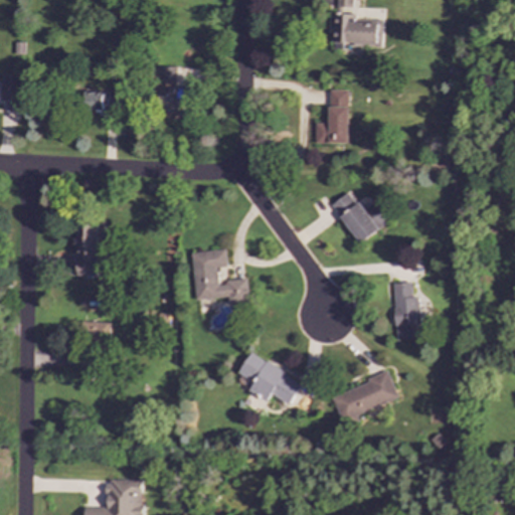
[(381,45),(381,21),(352,21),(352,0),(334,0),(334,44),(381,45)]
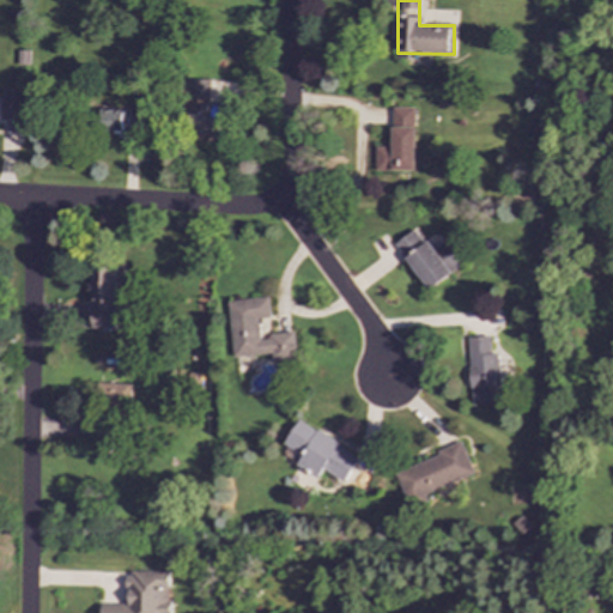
[(210,80),(189,79),(189,98),(208,98),(210,80)]
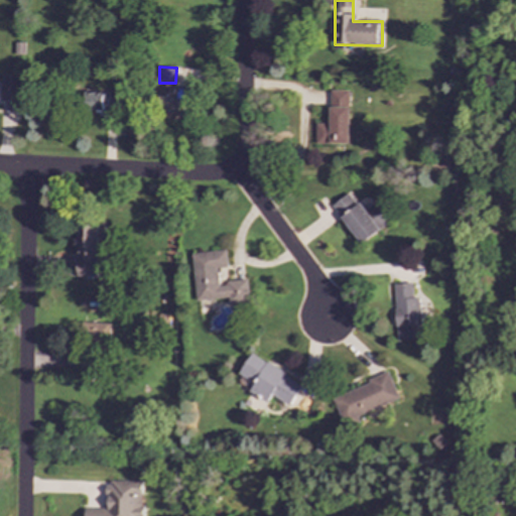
[(0,100),(17,100),(18,75),(0,75),(0,100)]
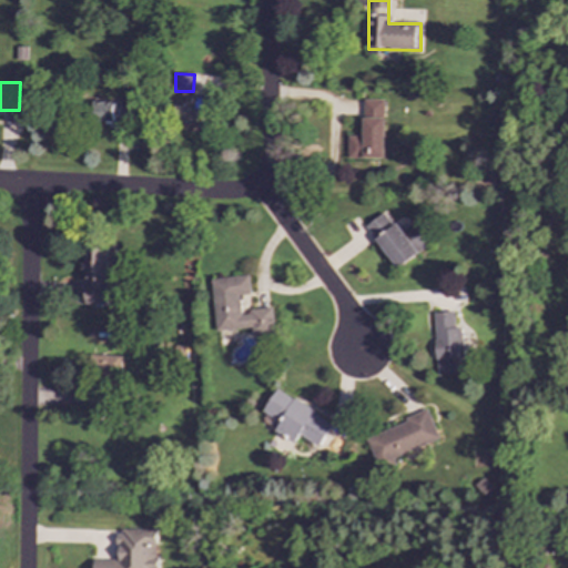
[(208,124),(206,98),(174,98),(174,124),(208,124)]
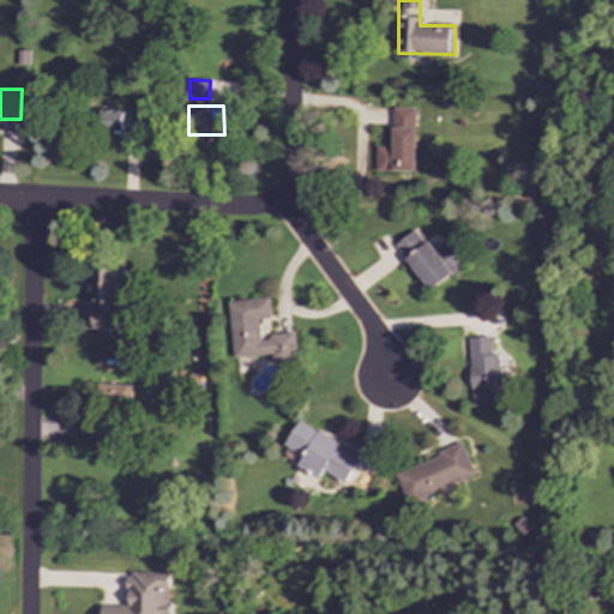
[(374,170),(413,172),(414,107),(391,107),(391,146),(375,146),(374,170)]
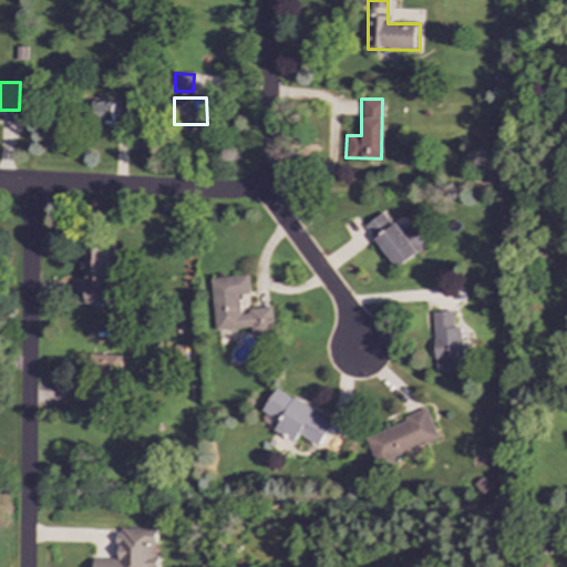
[(113,121),(113,102),(92,102),(92,120),(113,121)]
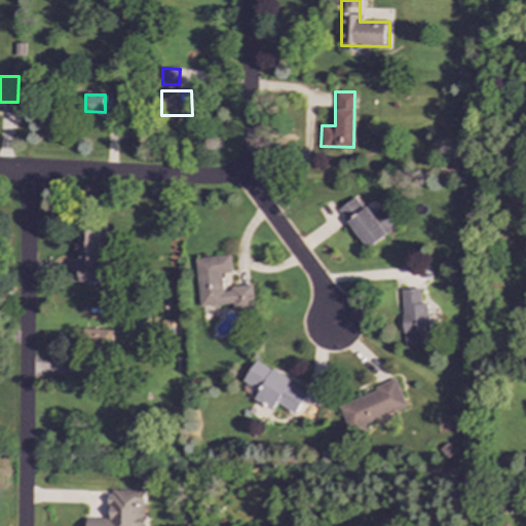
[(118,98),(108,97),(108,111),(118,111),(118,98)]
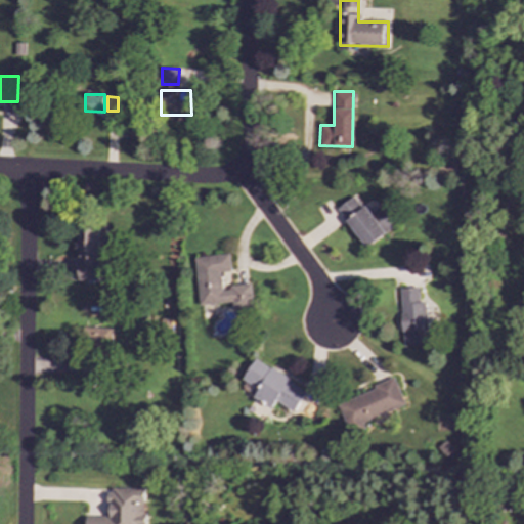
[(366,248),(395,225),(379,206),(367,214),(353,194),(336,208),(366,248)]
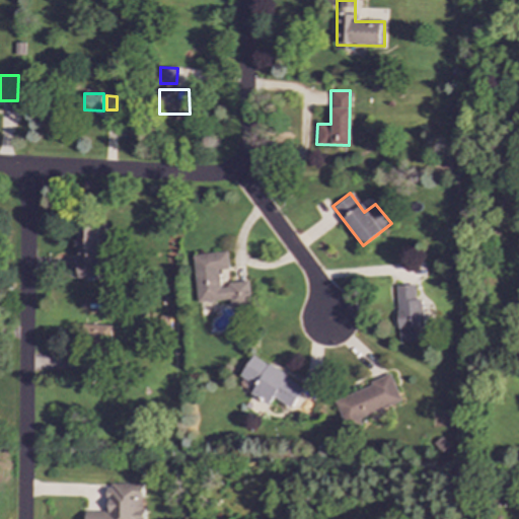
[(78,278),(99,278),(99,254),(97,254),(98,236),(102,236),(102,223),(78,223),(78,278)]
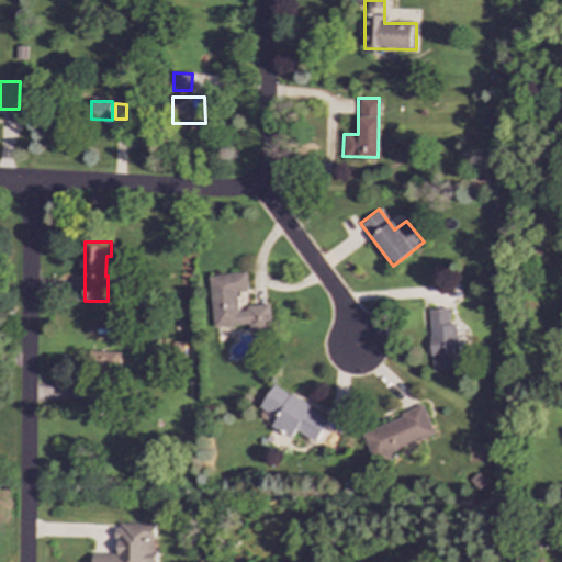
[(209,276),(213,327),(248,324),(249,332),(271,329),(269,305),(238,307),(236,292),(247,291),(246,272),(209,276)]
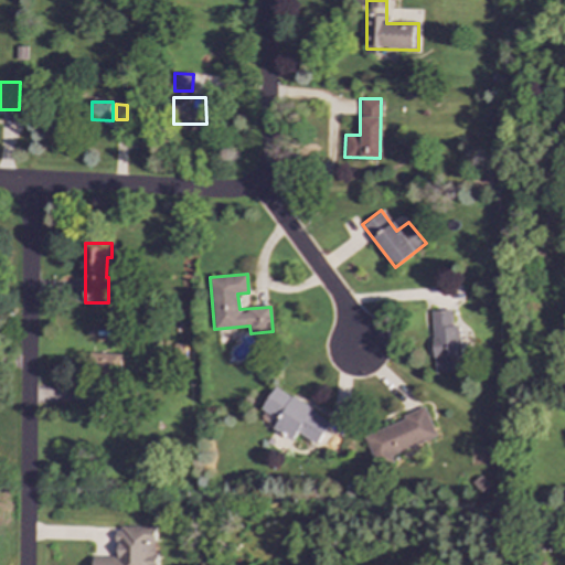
[(459,326),(451,326),(450,309),(432,310),(434,373),(461,372),(459,326)]
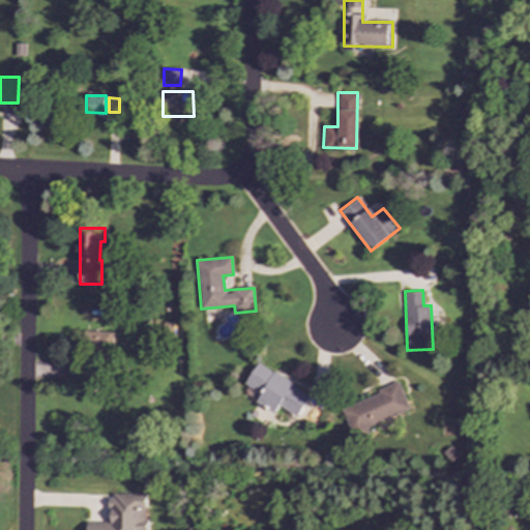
[(113,332),(83,331),(83,353),(112,354),(113,332)]
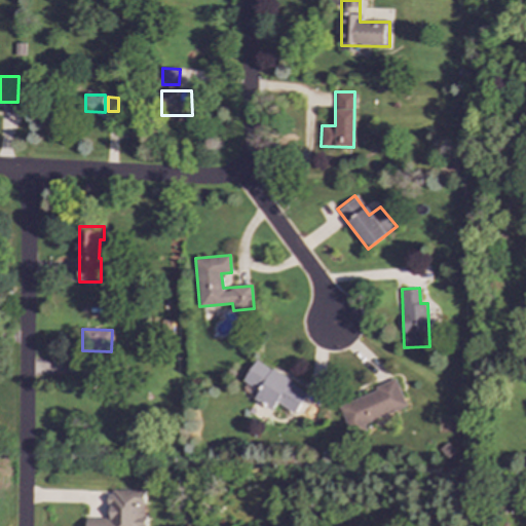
[(243,381),(259,390),(255,400),(272,410),(276,403),(296,413),(308,391),(256,361),(243,381)]
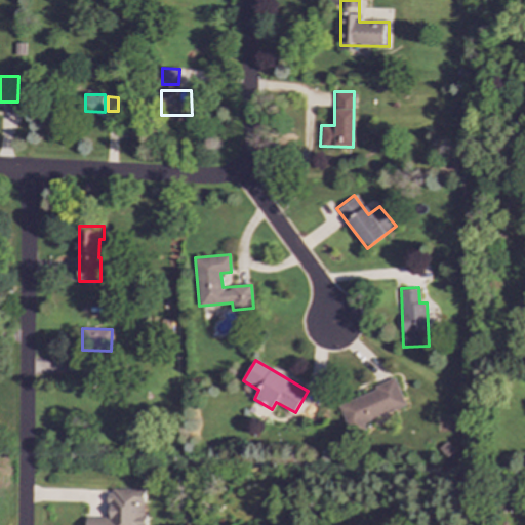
[(406,406),(396,380),(338,403),(349,429),(406,406)]
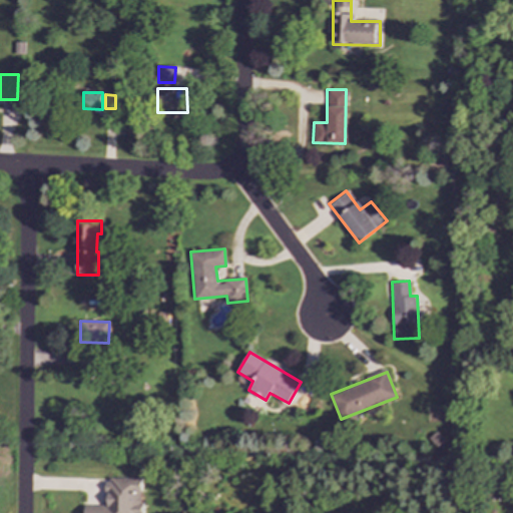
[(141,512),(141,478),(105,478),(105,505),(84,505),(84,512),(141,512)]
